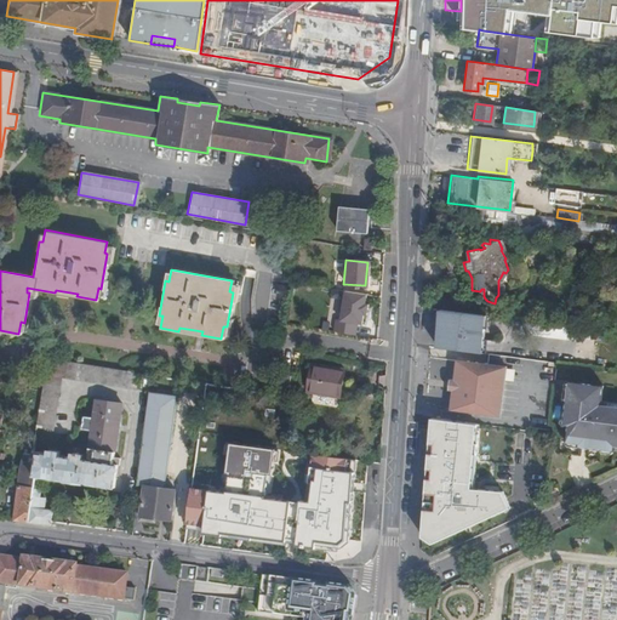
[(342,290),(335,333),(355,336),(358,324),(365,325),(370,296),(342,290)]
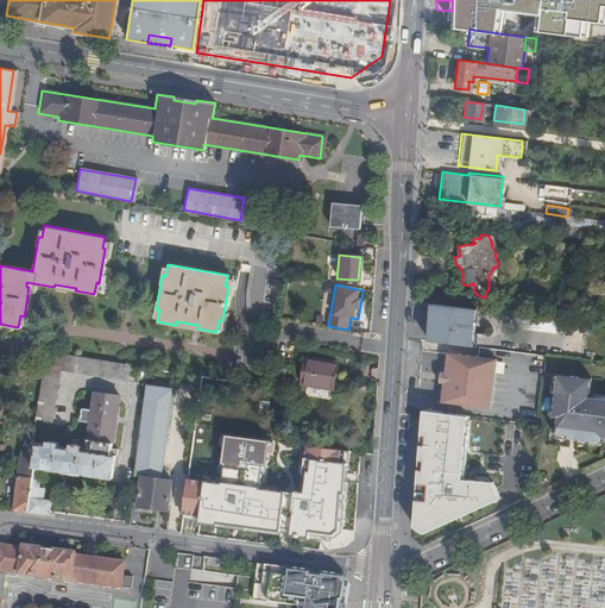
[(466,315),(441,313),(439,333),(462,337),(466,315)]
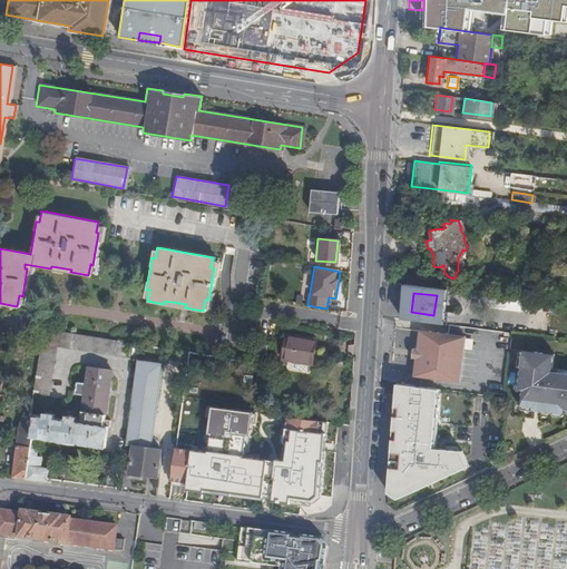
[(41,329),(38,344),(31,392),(35,392),(46,393),(54,344),(116,354),(117,351),(124,352),(126,342),(41,329)]
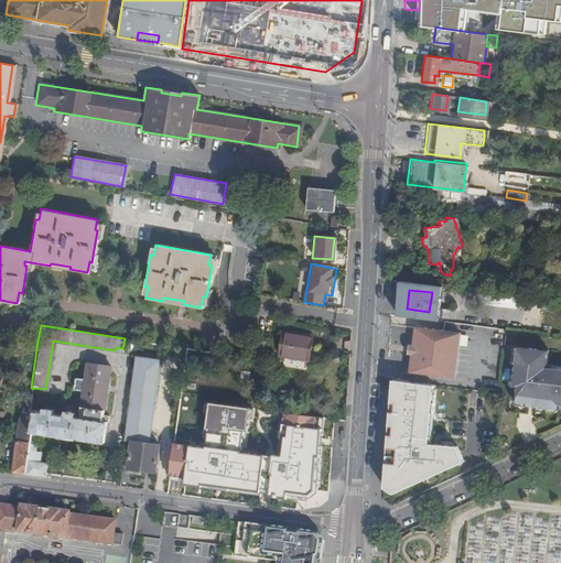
[(411,345),(409,354),(407,371),(452,378),(459,333),(443,331),(440,329),(413,326),(411,345)]
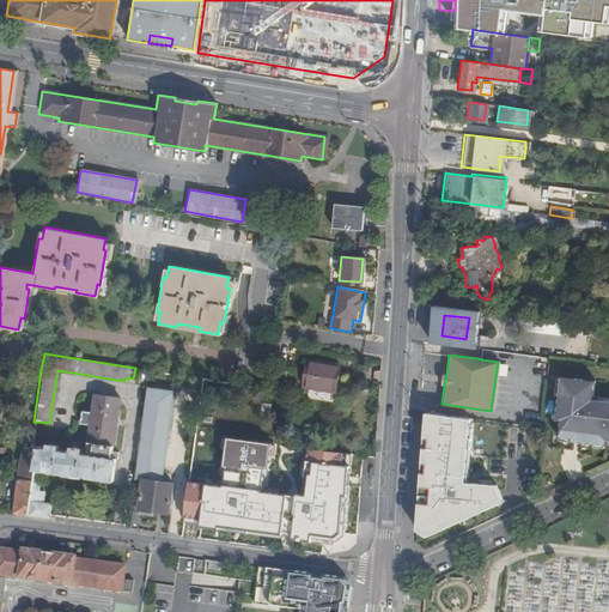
[(336,365),(305,359),(299,385),(332,392),(336,365)]
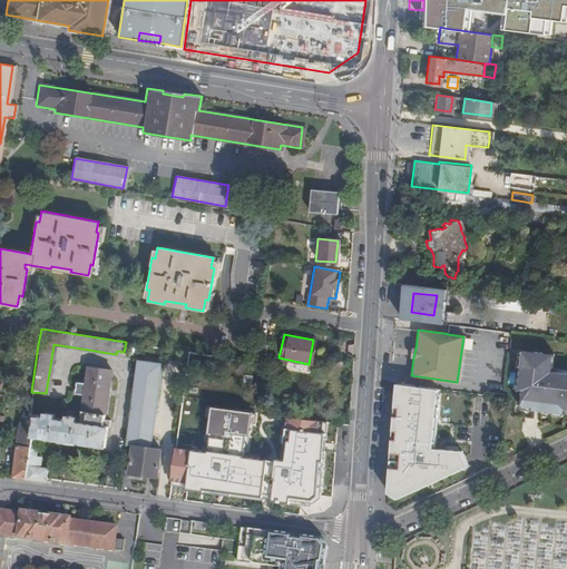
[(264,344),(256,343),(254,354),(262,355),(264,344)]
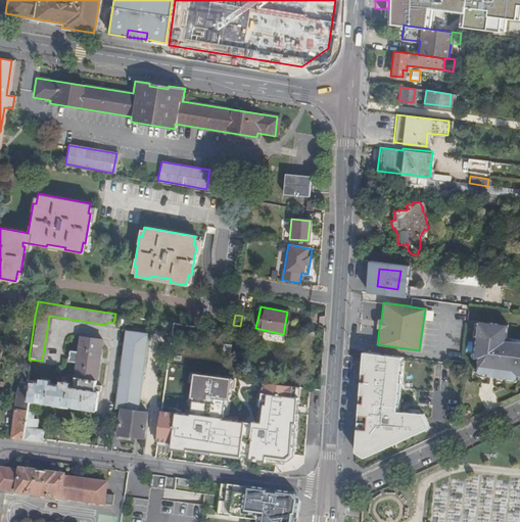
[(486,374),(487,374),(488,362),(494,363),(493,374),(515,378),(515,374),(519,374),(519,341),(504,339),(507,323),(484,320),(478,319),(473,356),(477,357),(476,367),(475,370),(486,372),(486,374)]
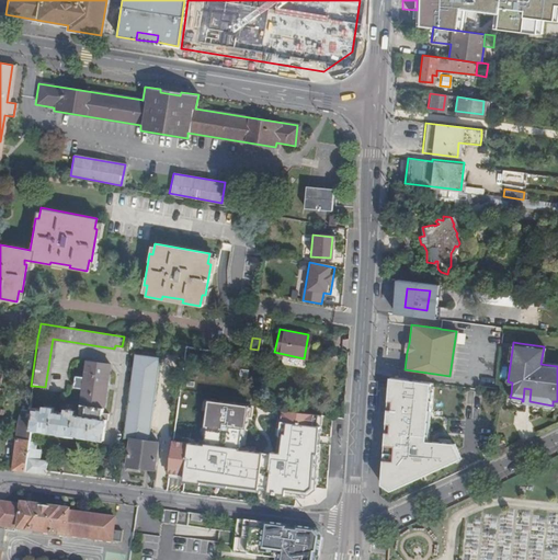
[(204,350),(191,347),(190,358),(203,360),(204,350)]
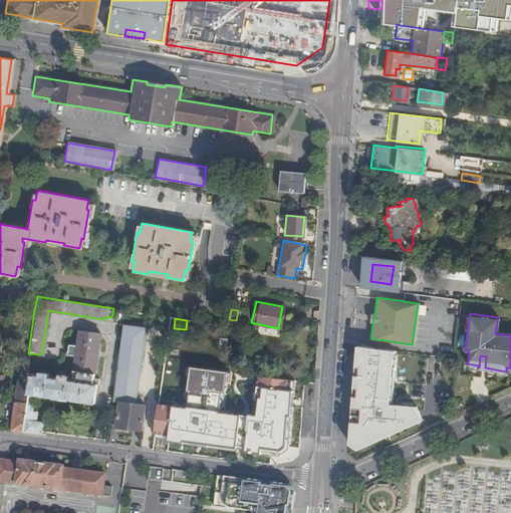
[(122,328),(111,405),(116,406),(113,430),(128,431),(128,428),(139,429),(142,405),(134,404),(144,331),(122,328)]
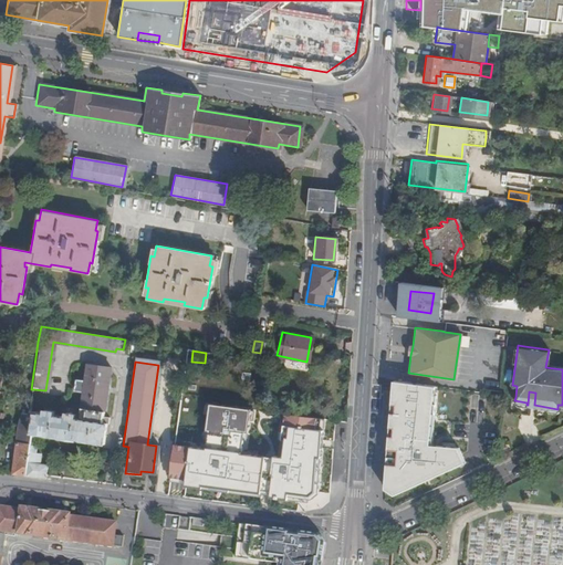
[(31,414),(28,432),(100,442),(102,424),(100,422),(108,366),(85,364),(76,419),(31,414)]
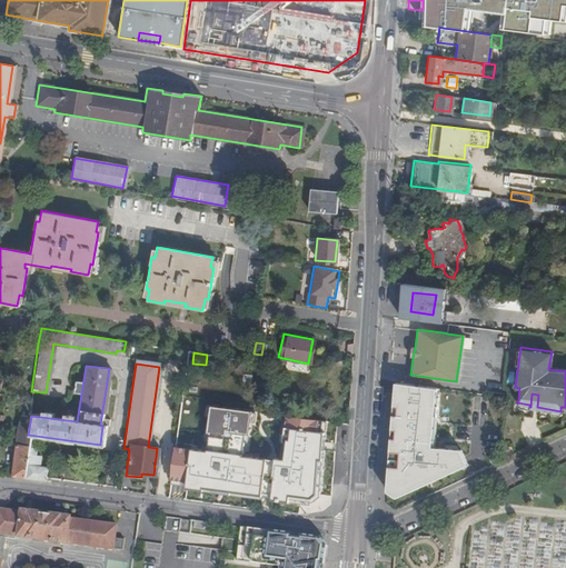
[(480,401),(434,395),(432,410),(456,414),(454,428),(476,430),(480,401)]
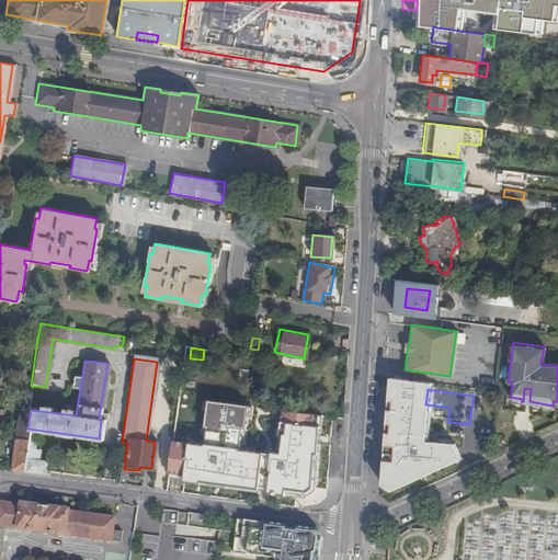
[(23,471),(27,441),(29,431),(27,431),(27,429),(31,410),(31,409),(26,408),(25,410),(20,409),(10,466),(10,469),(23,471)]
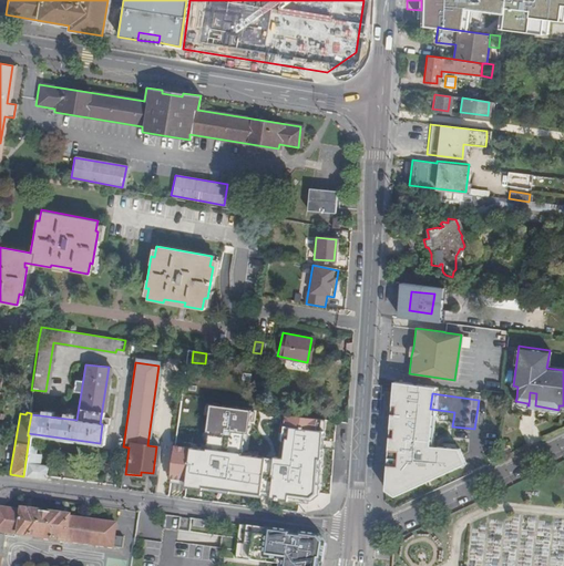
[(294,415),(272,412),(268,429),(288,432),(286,454),(307,458),(310,439),(314,439),(315,428),(301,426),(301,422),(293,421),(294,415)]
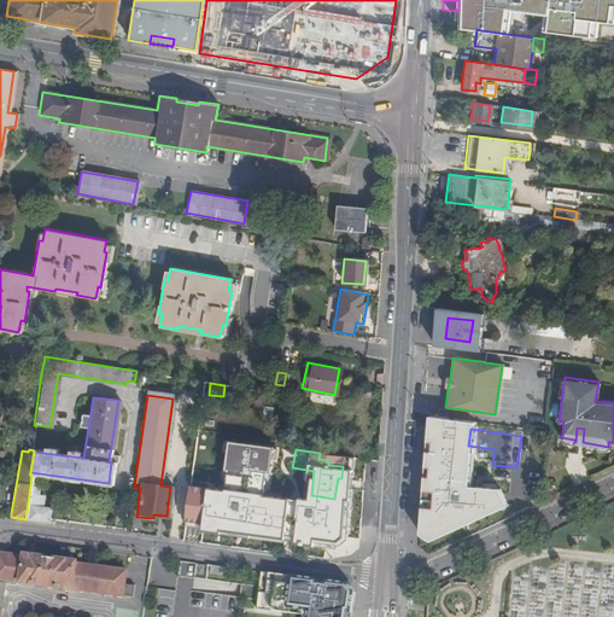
[(405,466),(403,499),(426,501),(430,470),(405,466)]
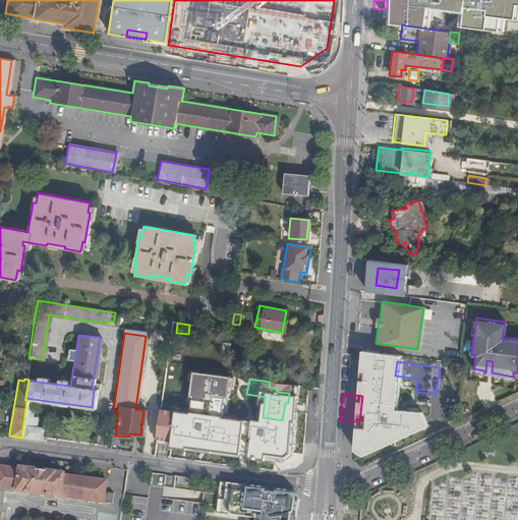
[(192,399),(169,396),(166,420),(189,423),(192,399)]
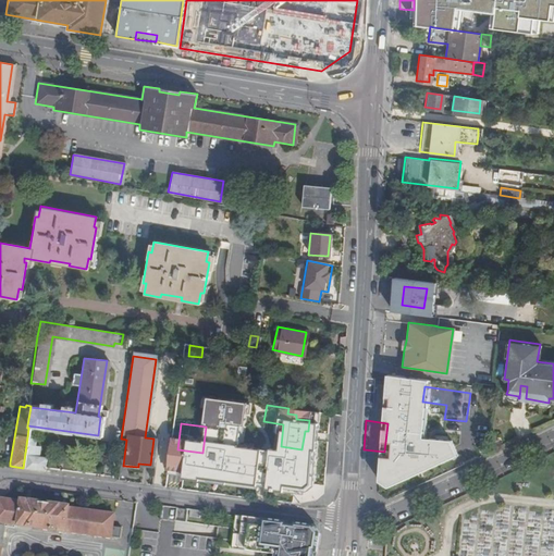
[(444,435),(445,431),(403,425),(402,442),(428,445),(429,443),(438,443),(439,434),(444,435)]
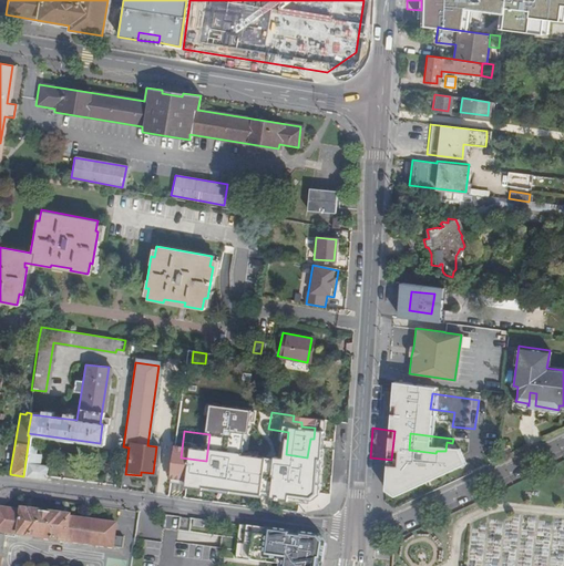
[(249,441),(223,436),(218,469),(227,470),(228,465),(245,467),(249,441)]
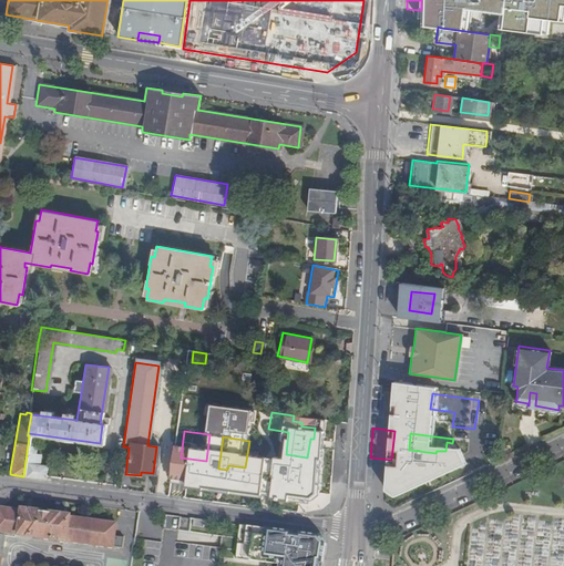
[(34,445),(28,445),(23,476),(42,479),(42,475),(43,466),(38,465),(39,455),(33,454),(34,445)]
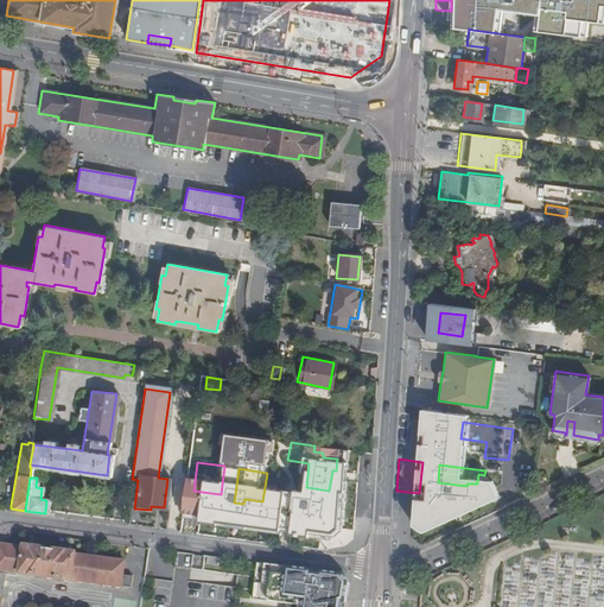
[(329,506),(296,501),(292,524),(326,528),(329,506)]
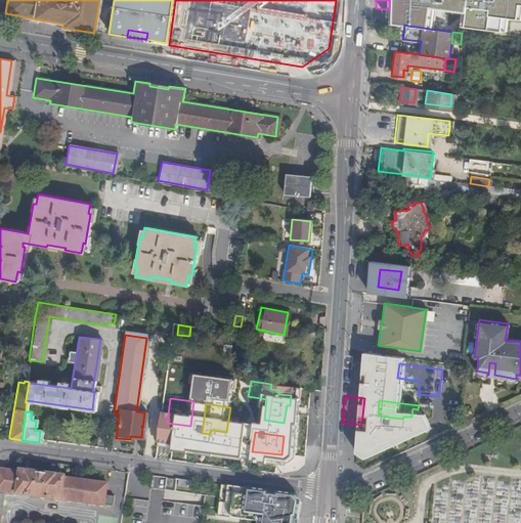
[(292,465),(298,470),(307,458),(301,452),(292,465)]
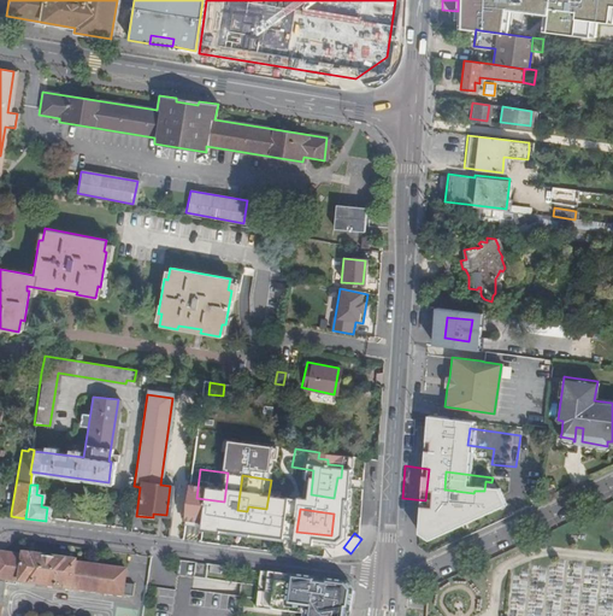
[(0,576),(130,596),(131,585),(122,582),(123,569),(74,563),(74,559),(22,552),(21,555),(0,551),(0,576)]
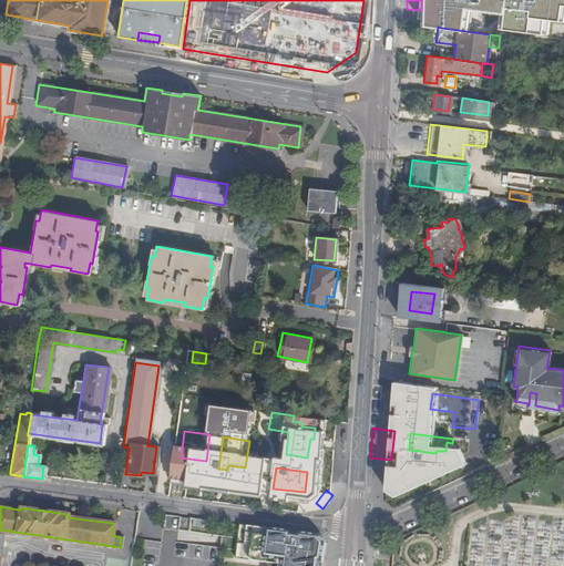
[(264,564),(263,565),(320,565),(324,545),(319,536),(298,534),(298,536),(291,535),(291,533),(288,533),(287,535),(270,532),(272,531),(239,526),(234,559),(264,564)]
